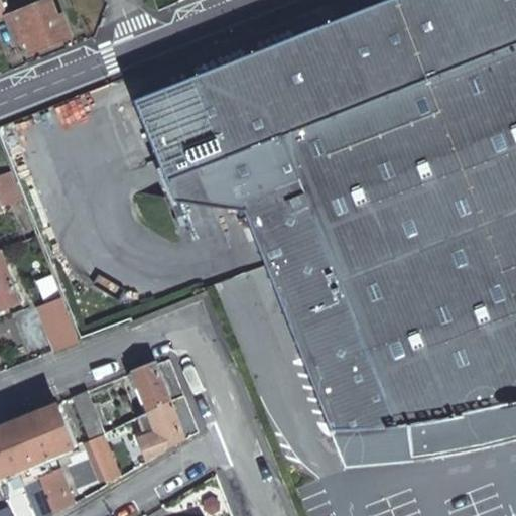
[(56,18),(49,0),(42,0),(5,15),(16,42),(26,39),(30,50),(70,36),(61,16),(56,18)]
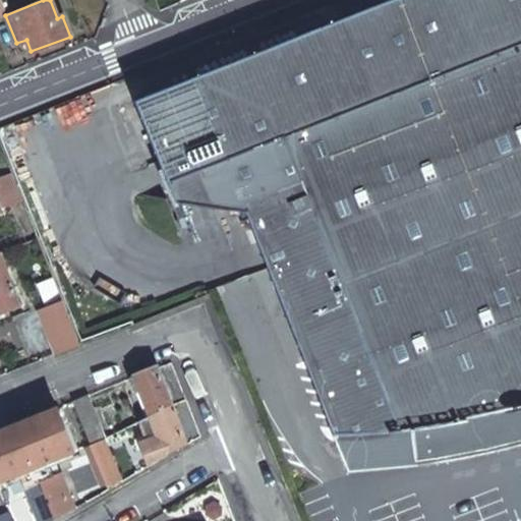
[(520,0),(393,0),(216,70),(136,102),(165,173),(175,199),(211,205),(246,210),(334,432),(358,431),(386,429),(402,427),(417,425),(440,422),(461,418),(485,414),(494,411),(519,405),(520,404),(520,0)]
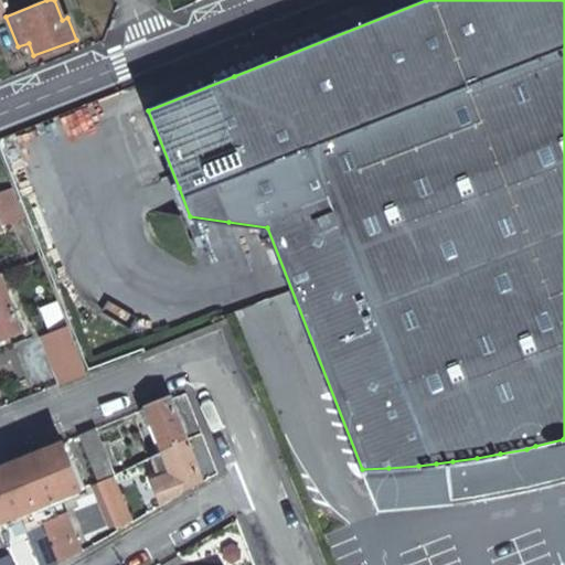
[(0,224),(24,215),(17,194),(0,201),(0,224)]
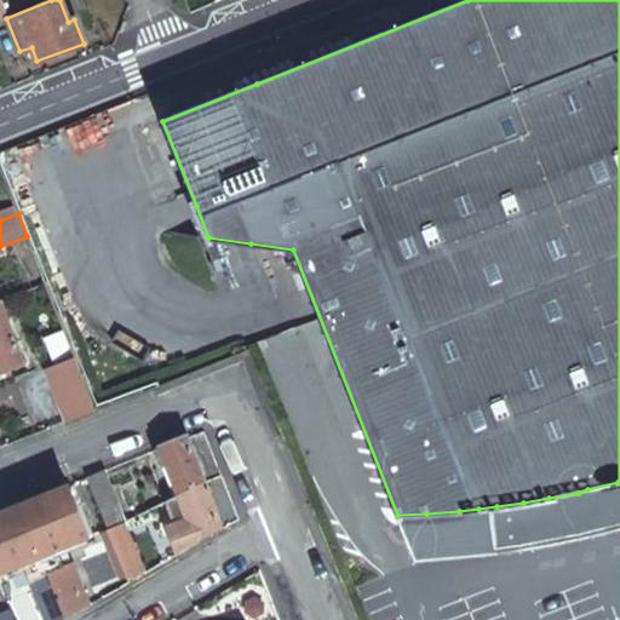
[(0,373),(24,363),(0,299),(0,373)]
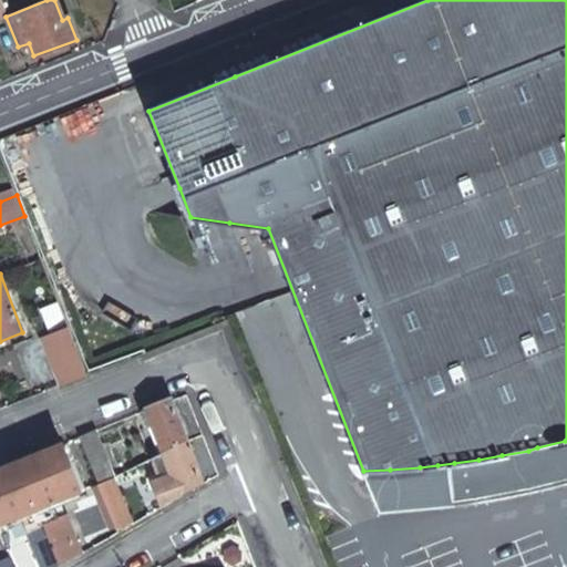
[(52,329),(69,322),(61,302),(44,308),(52,329)]
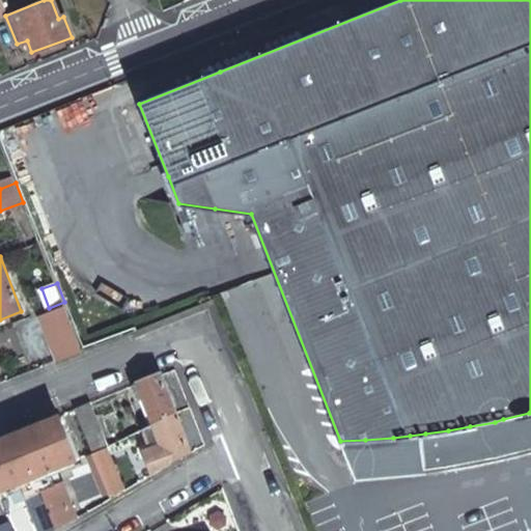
[(63,304),(38,313),(36,314),(55,362),(82,351),(63,304)]
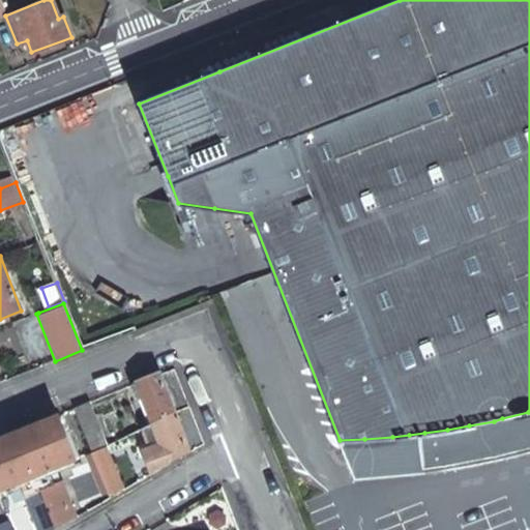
[(152,422),(173,411),(158,372),(137,381),(142,396),(152,422)]
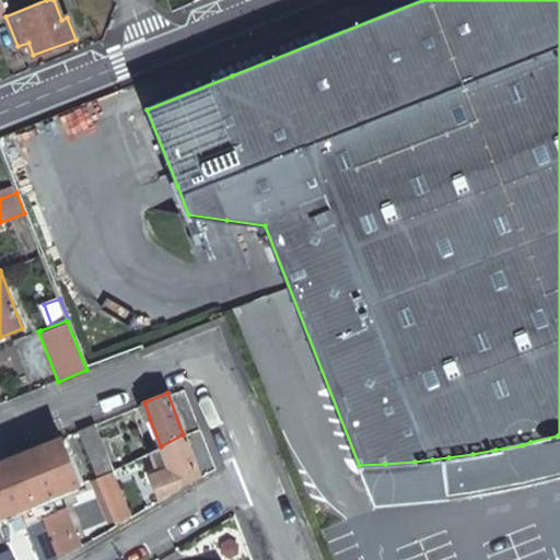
[(150,419),(144,403),(138,405),(144,421),(150,419)]
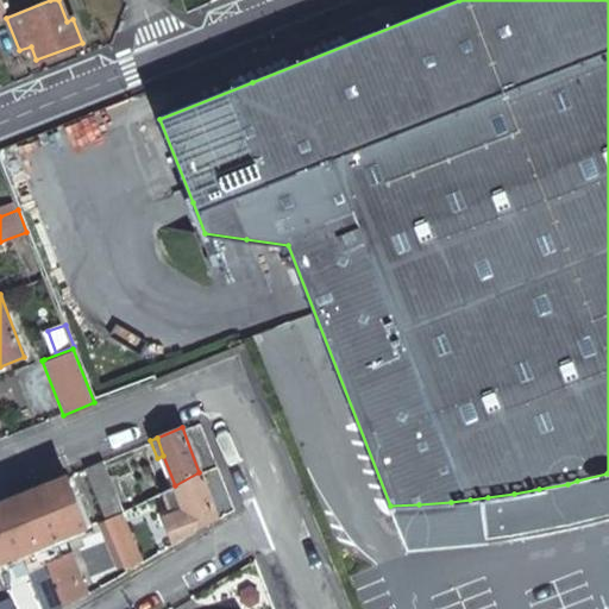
[(105,522),(119,515),(120,514),(100,460),(82,468),(105,522)]
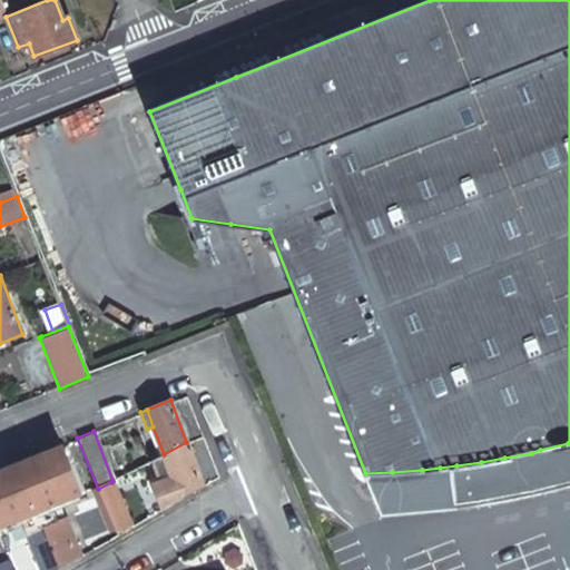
[(163,508),(203,484),(186,442),(164,454),(153,460),(161,481),(155,485),(163,508)]
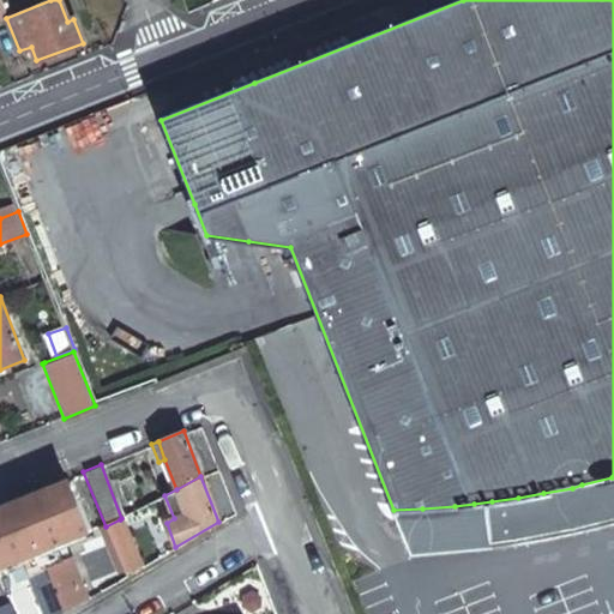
[(62,613),(85,600),(68,557),(62,558),(56,543),(84,530),(66,481),(18,501),(62,613)]
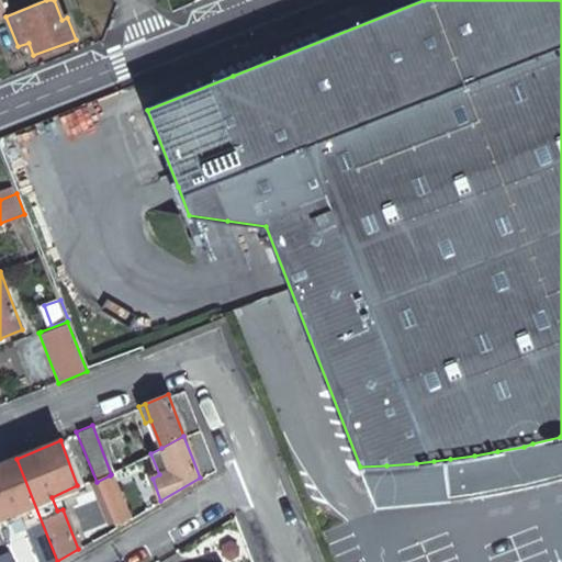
[(41,561),(56,561),(57,561),(17,459),(0,465),(0,516),(7,515),(12,529),(25,526),(41,561)]
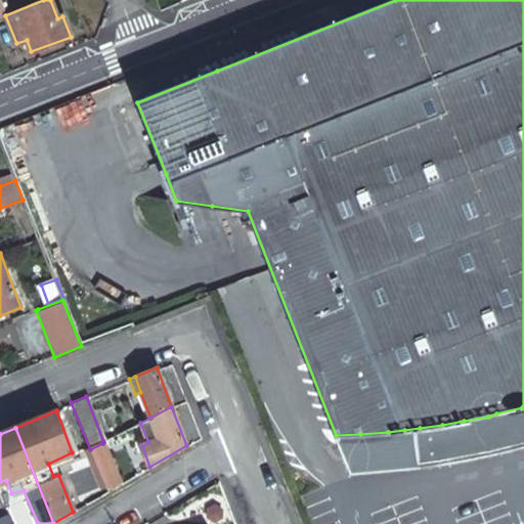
[(107,491),(120,484),(102,443),(90,449),(107,491)]
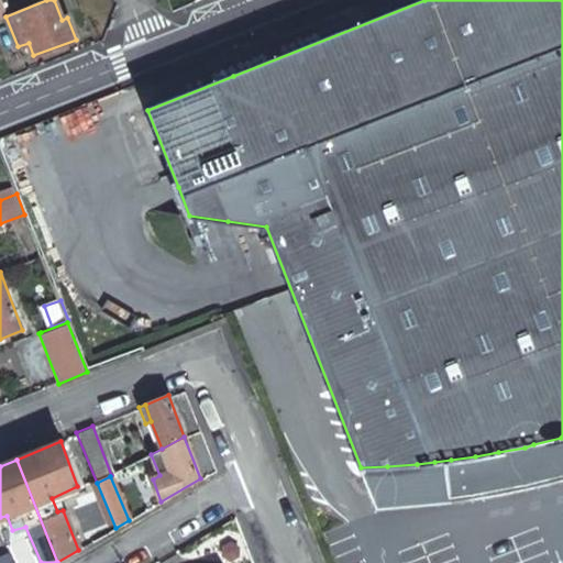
[(0,555),(0,562),(11,562),(8,552),(0,555)]
